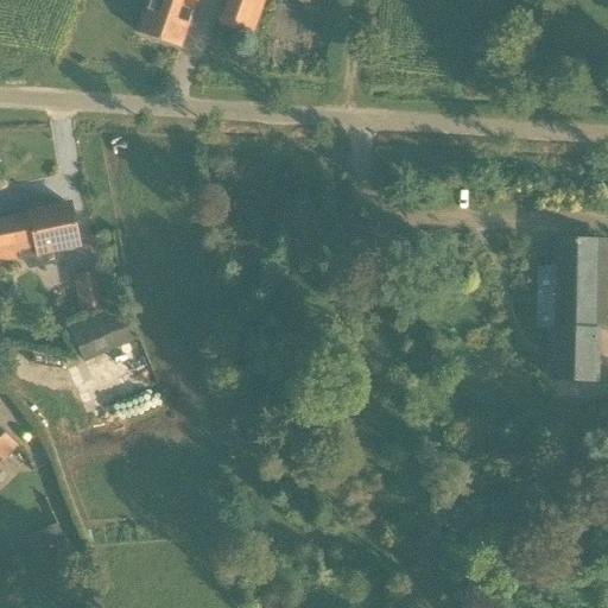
[(150,0),(139,35),(181,49),(196,0),(150,0)]
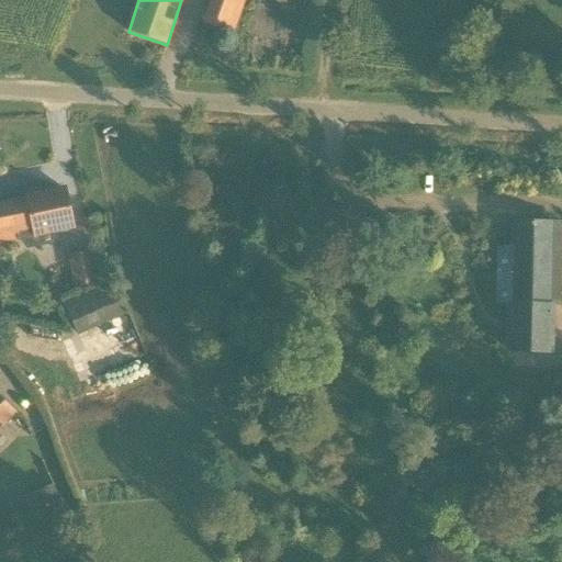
[(212,0),(203,24),(232,34),(244,0),(212,0)]
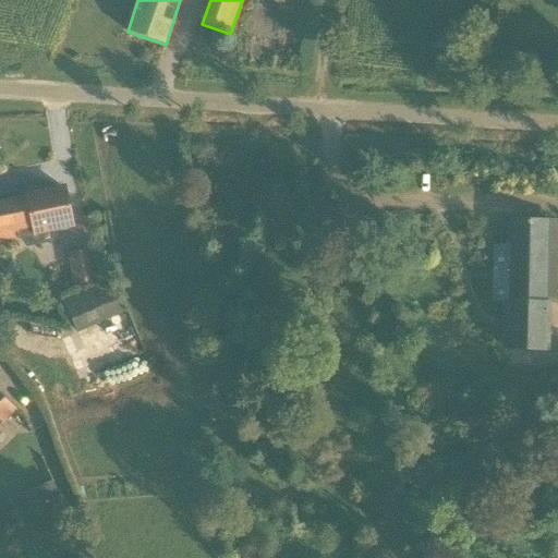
[(0,202),(0,239),(72,225),(64,189),(0,202)]
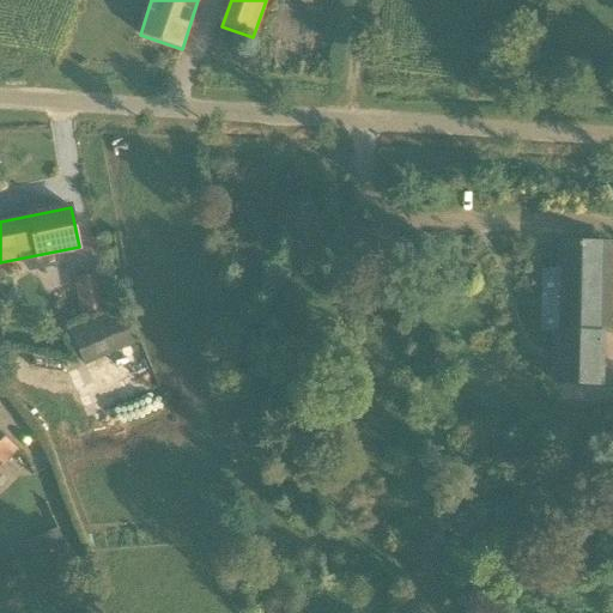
[(600,329),(601,240),(560,237),(559,328),(600,329)]
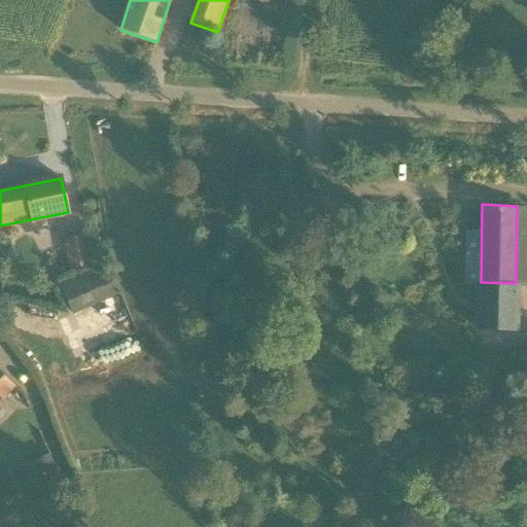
[(98,242),(86,244),(84,235),(65,239),(71,272),(102,266),(98,242)]
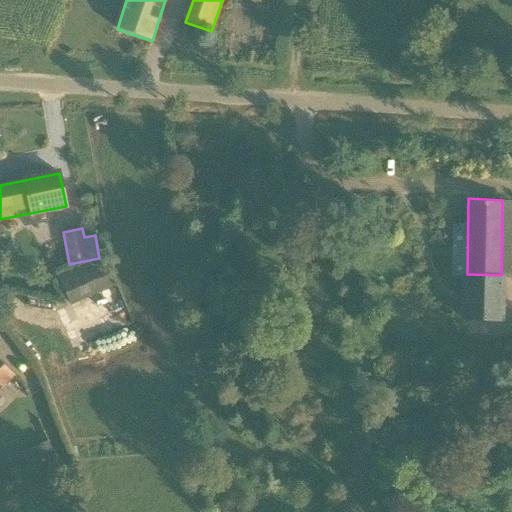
[(64,279),(76,305),(120,284),(108,258),(64,279)]
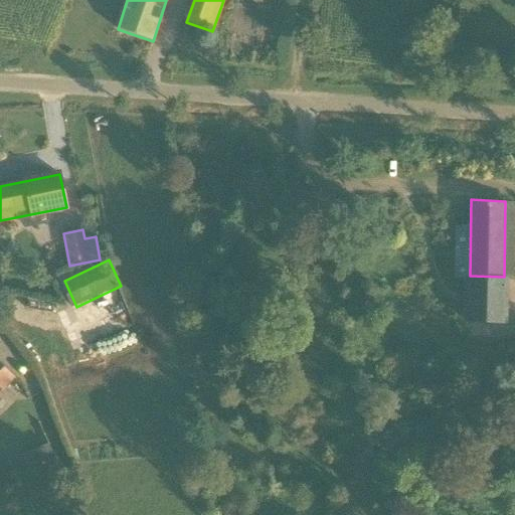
[(504,277),(470,276),(468,276),(468,319),(503,320),(504,278),(504,277)]
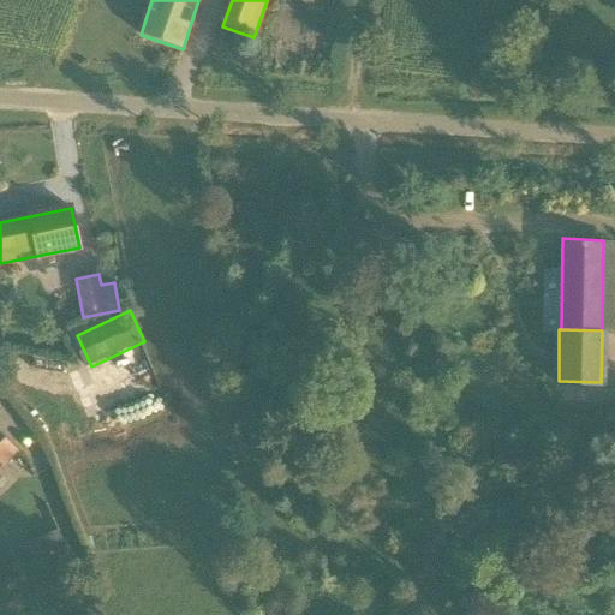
[(0,469),(17,452),(0,436),(0,469)]
